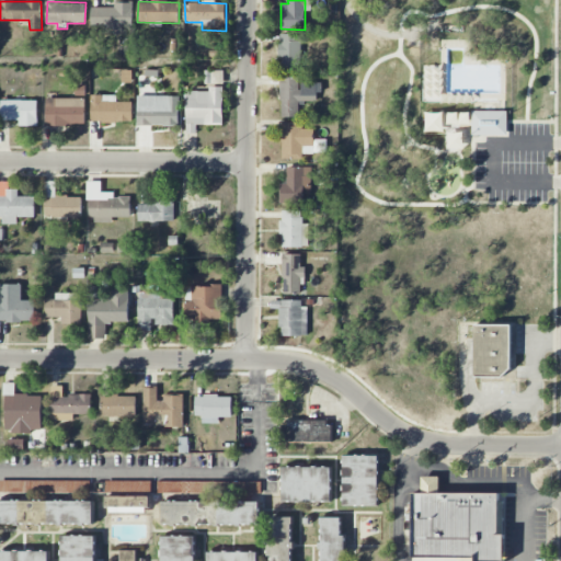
[(91,26),(104,27),(104,34),(122,35),(123,26),(133,27),(134,3),(115,2),(114,8),(91,7),(91,26)]
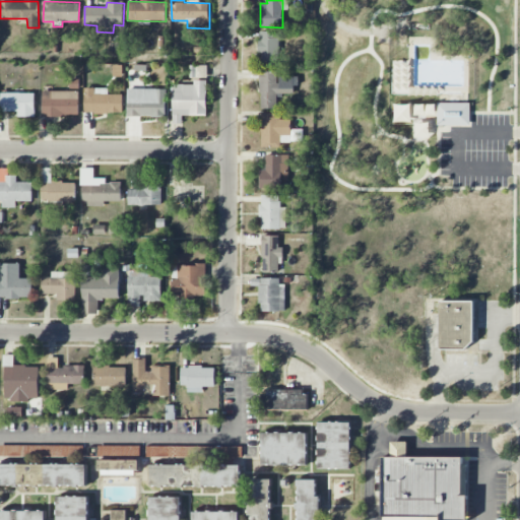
[(278,31),(258,31),(259,66),(279,65),(278,31)]
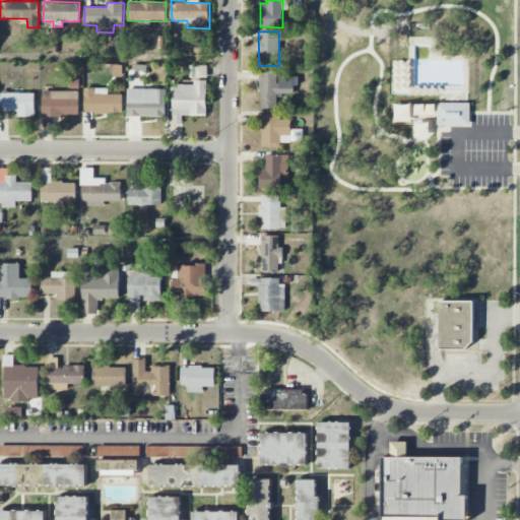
[(260,109),(277,109),(277,95),(297,95),(297,76),(278,77),(277,71),(259,72),(260,109)]
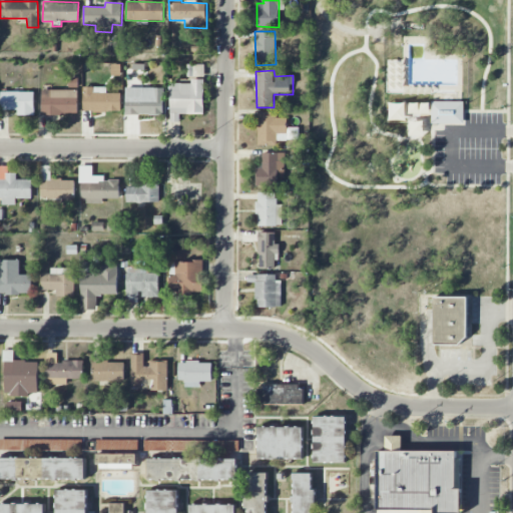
[(203,79),(191,79),(191,83),(169,83),(170,122),(179,121),(179,114),(204,113),(203,79)]
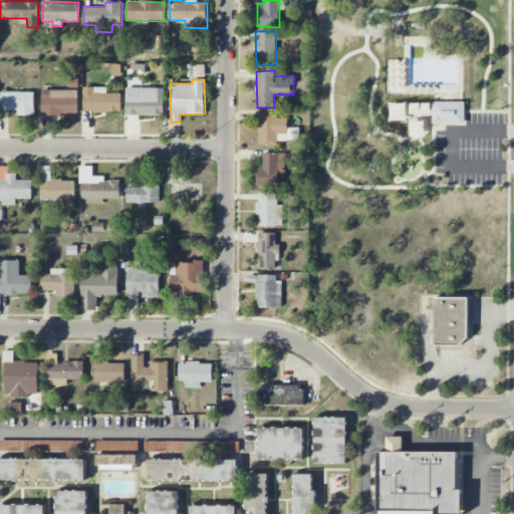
[(120,93),(106,93),(106,87),(84,87),(83,111),(120,111),(120,93)]
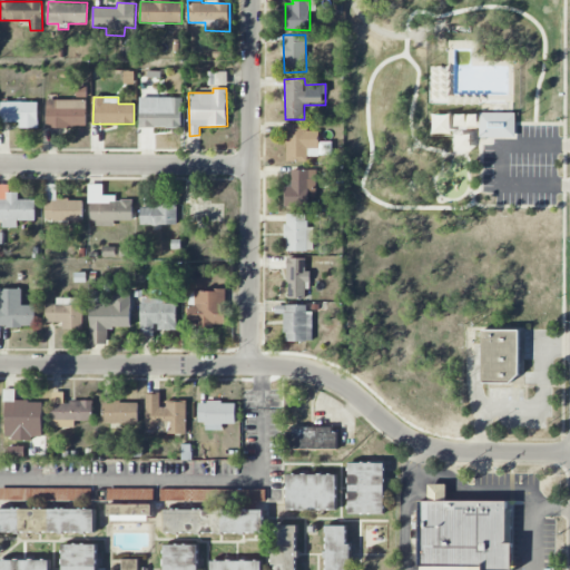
[(183,98),(140,97),(139,127),(182,128),(183,98)]
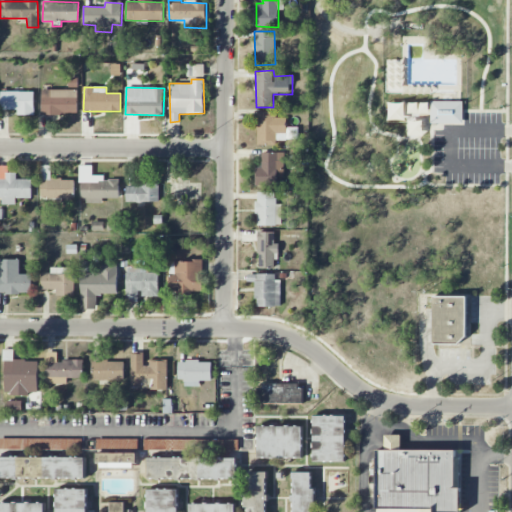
[(42,114),(77,114),(78,90),(42,89),(42,114)]
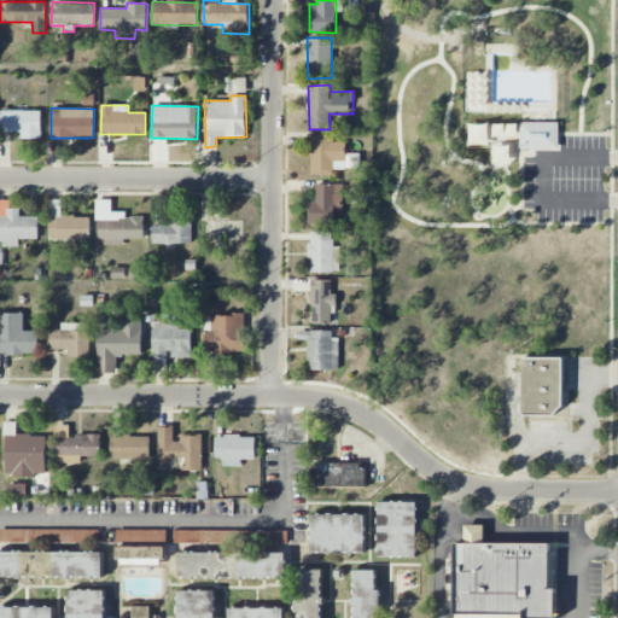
[(42,139),(41,110),(1,111),(1,132),(22,132),(22,139),(42,139)]
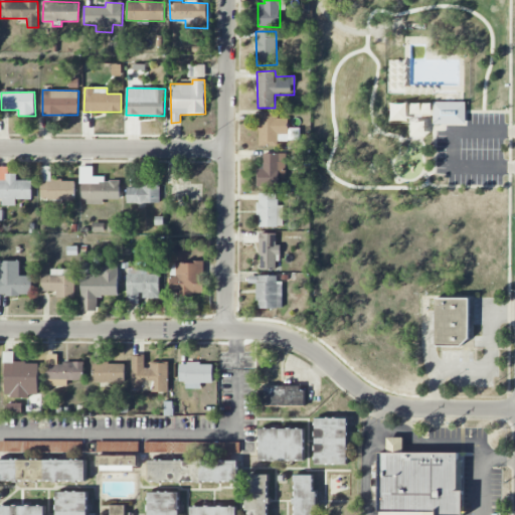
[(465,102),(434,102),(434,123),(465,123),(465,102)]
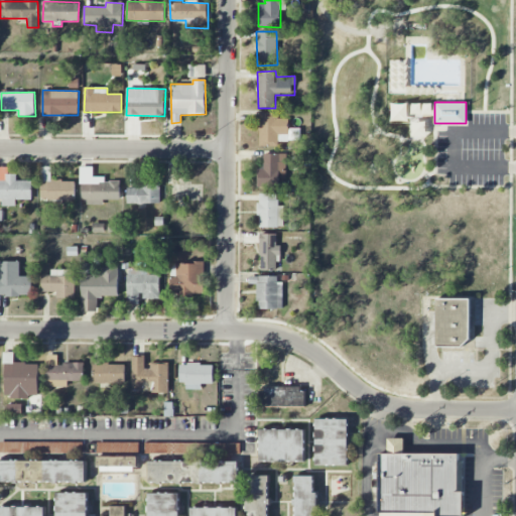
[(390,117),(404,118),(405,104),(390,103),(390,117)]
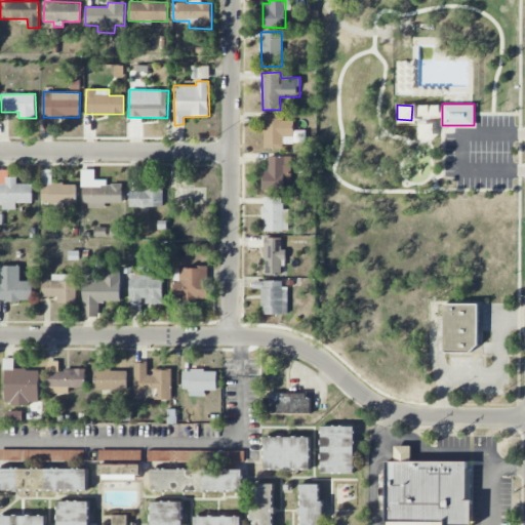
[(283,115),(264,115),(265,149),(284,149),(284,144),(303,144),(301,130),(293,130),(293,120),(283,121),(283,115)]
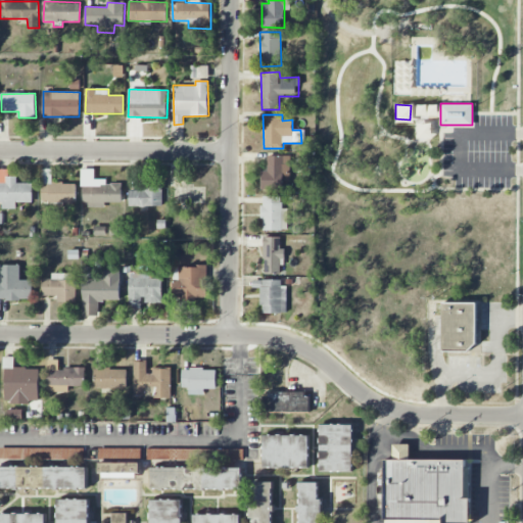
[(262,189),(290,189),(290,156),(267,155),(267,171),(262,171),(262,189)]
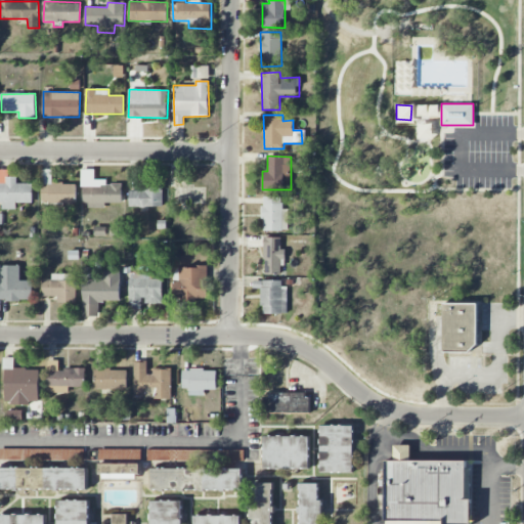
[(33,184),(16,183),(17,177),(8,176),(8,170),(0,169),(0,209),(16,209),(16,203),(32,203),(33,184)]
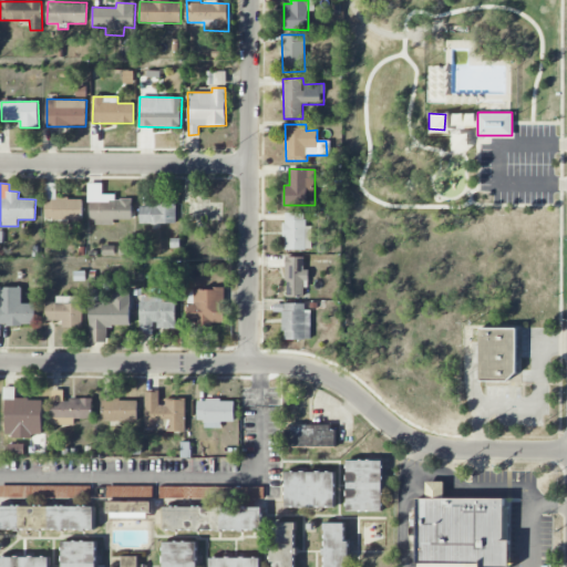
[(83,198),(57,198),(57,184),(47,184),(45,219),(82,220),(83,198)]
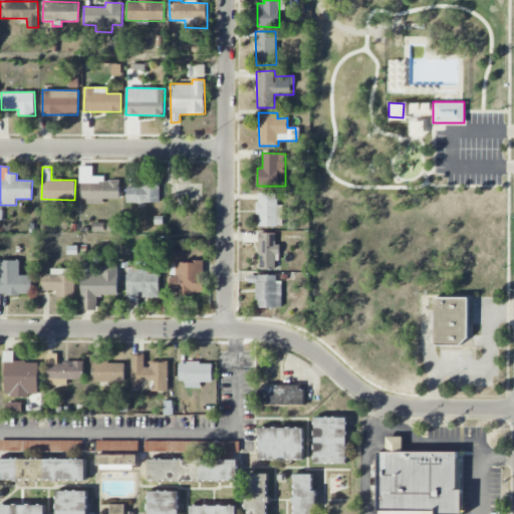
[(119,181),(104,181),(104,176),(92,176),(92,167),(82,167),(81,204),(102,204),(103,199),(119,199),(119,181)]
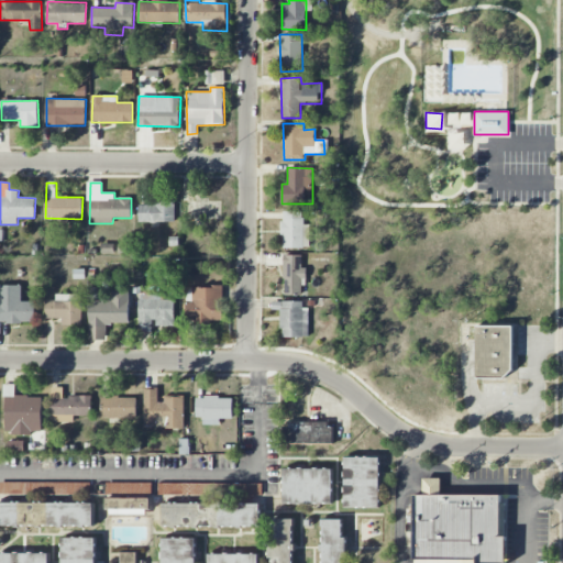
[(139,203),(139,223),(175,221),(175,201),(139,203)]
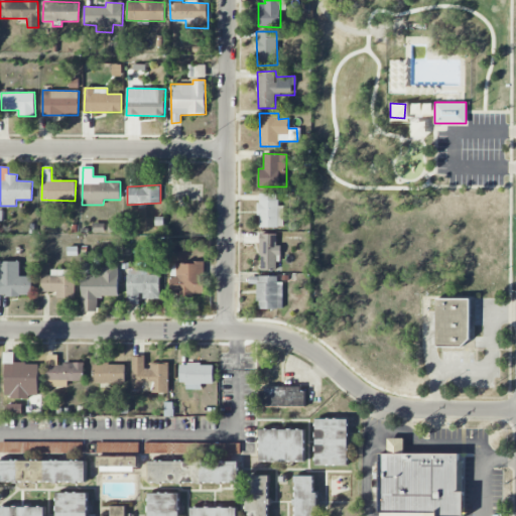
[(259,227),(284,227),(284,206),(278,206),(278,194),(259,194),(259,227)]
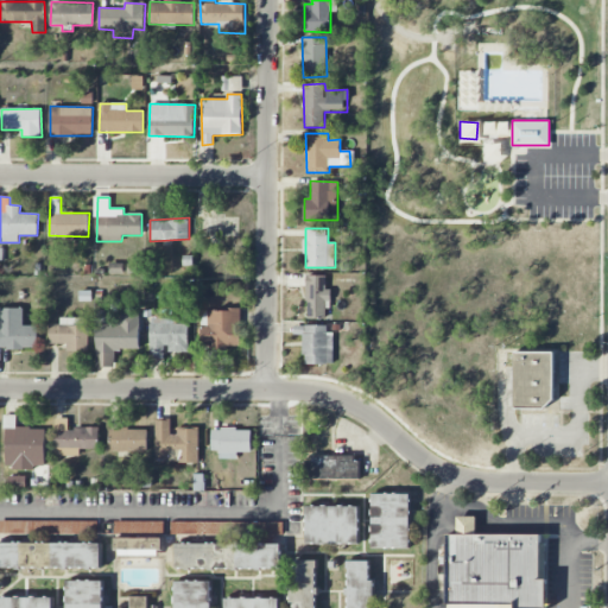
[(109,273),(124,274),(124,264),(109,263),(109,273)]
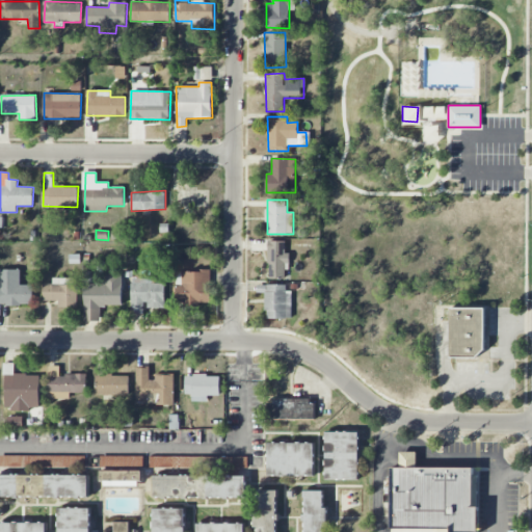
[(268,278),(285,278),(285,263),(289,263),(290,253),(286,253),(286,241),(268,241),(268,278)]
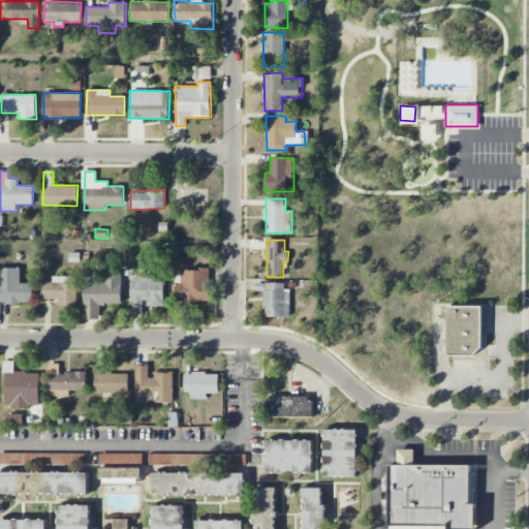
[(33,283),(20,283),(20,269),(0,268),(0,303),(32,303),(33,283)]
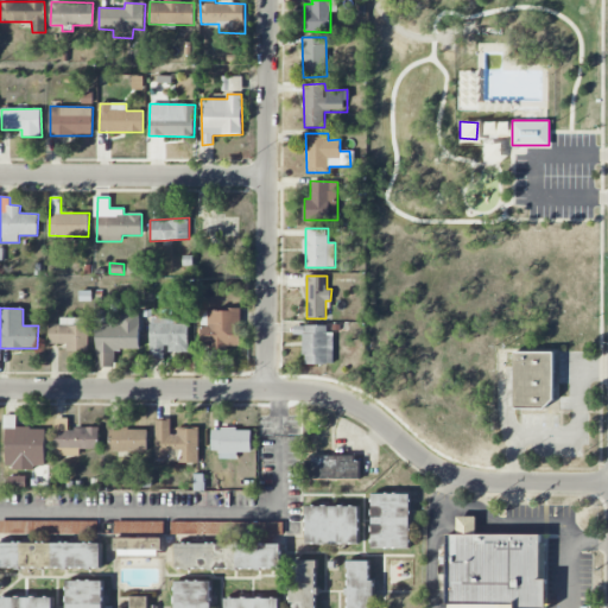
[(202,348),(241,348),(240,309),(207,310),(207,328),(201,328),(202,348)]
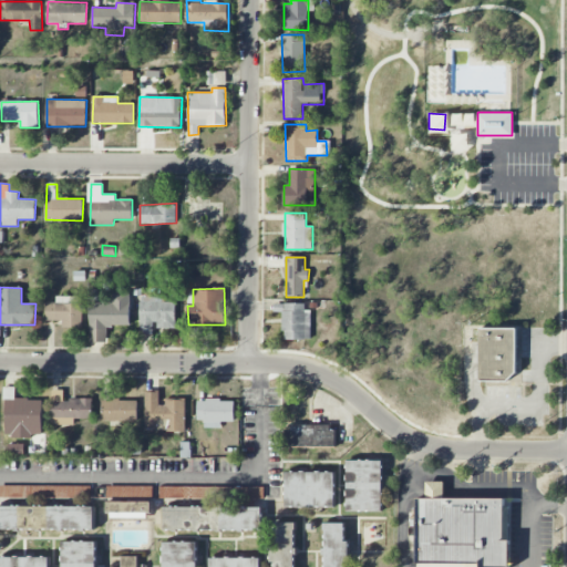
[(130,327),(131,292),(112,292),(112,303),(91,302),(90,342),(106,342),(107,326),(130,327)]
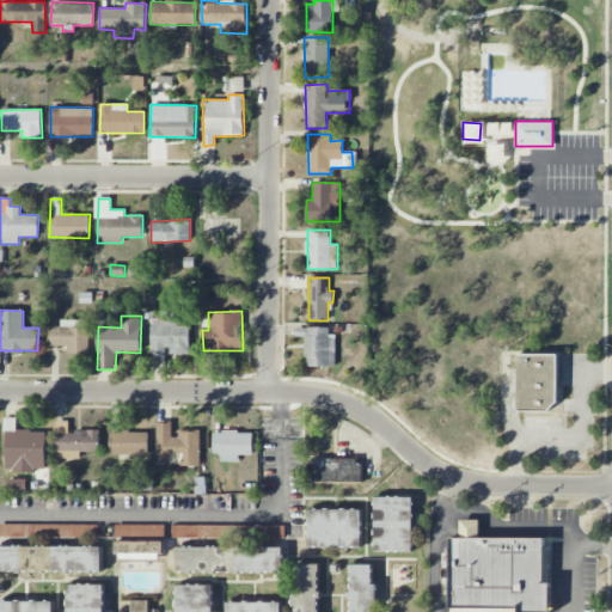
[(49,347),(67,347),(67,353),(87,354),(89,320),(61,319),(60,328),(50,326),(49,347)]
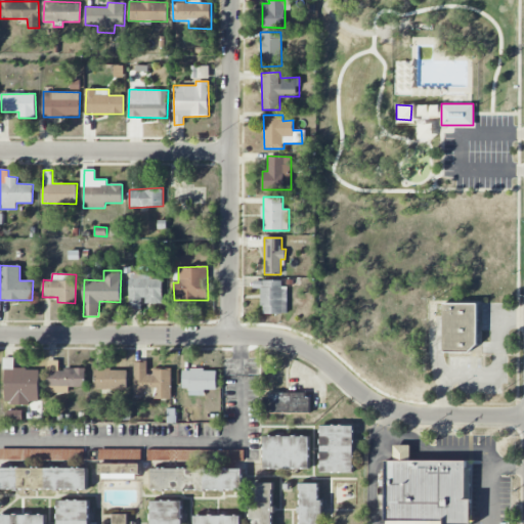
[(162,303),(162,279),(153,279),(153,273),(128,274),(129,309),(142,309),(142,304),(162,303)]
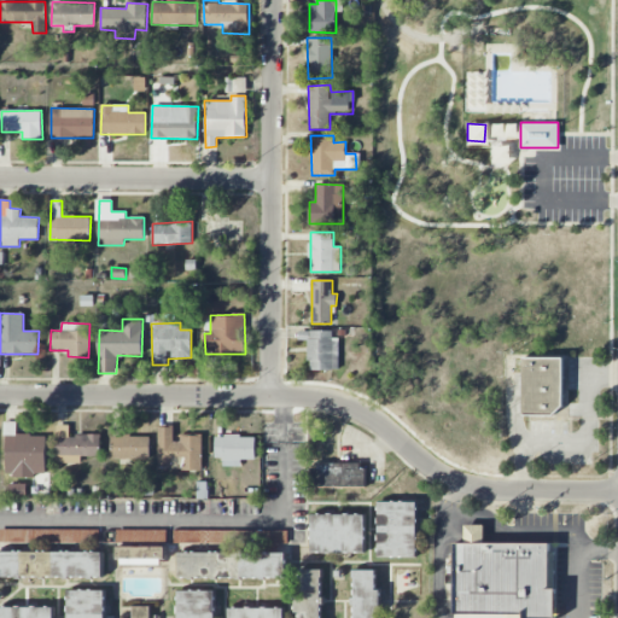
[(338,331),(299,331),(299,339),(309,339),(308,369),(337,369),(338,331)]
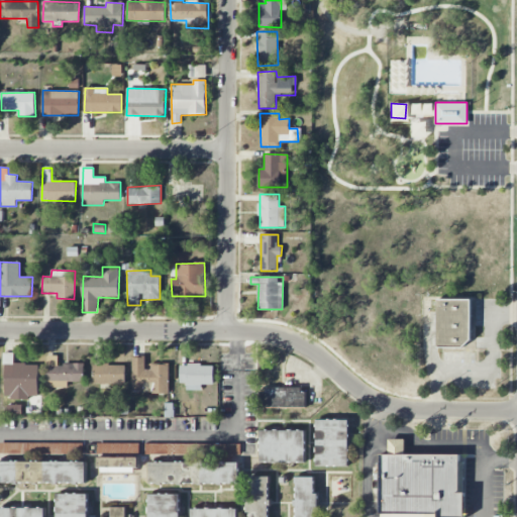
[(472,298),(436,298),(436,346),(472,346),(472,298)]
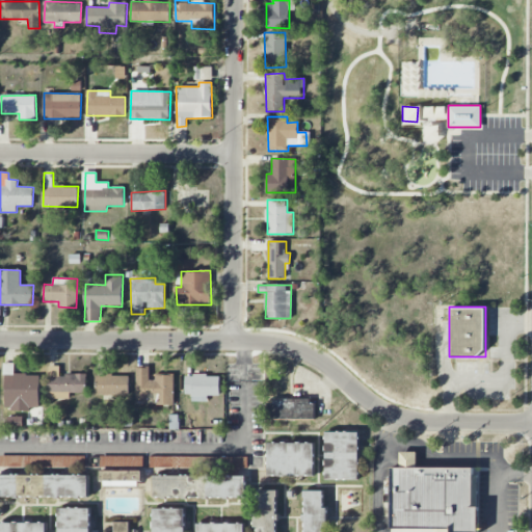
[(5,410),(31,410),(31,407),(40,407),(40,375),(14,374),(14,367),(5,367),(5,373),(5,410)]
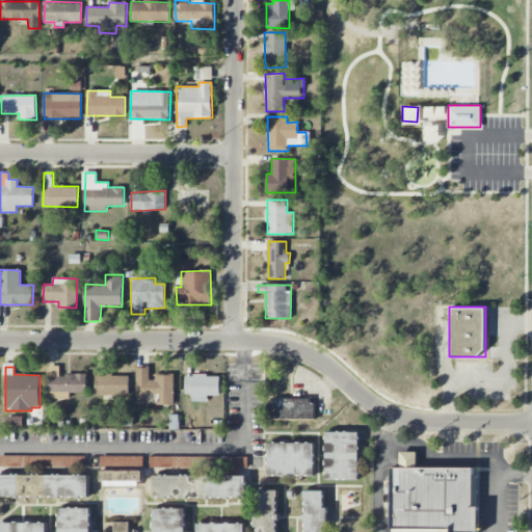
[(86,393),(87,374),(59,374),(60,367),(49,367),(49,398),(70,399),(70,393),(86,393)]
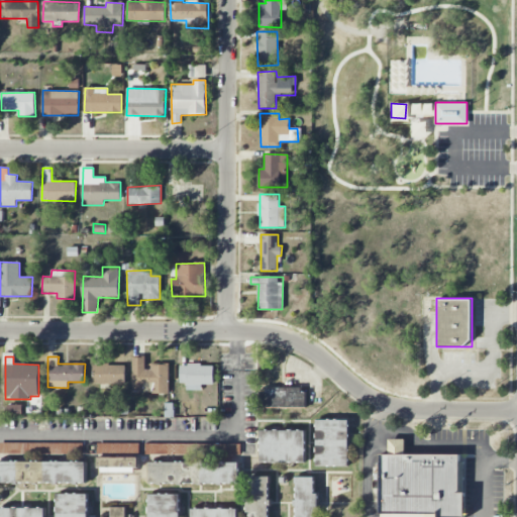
[(169,364),(146,363),(147,357),(132,357),(131,392),(169,392),(169,364)]
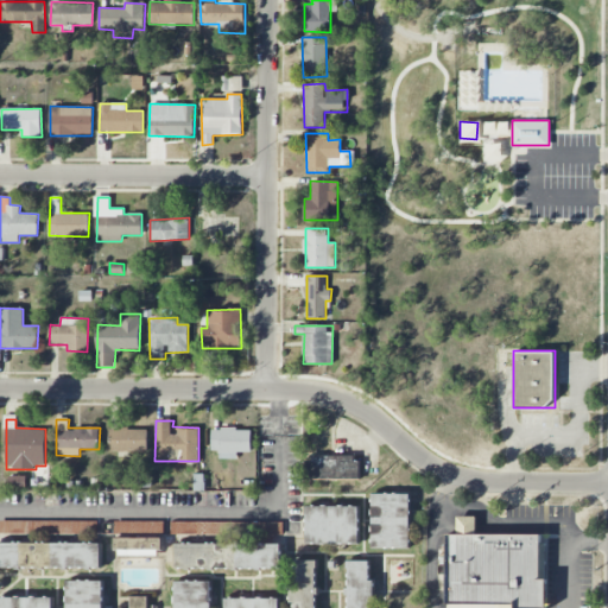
[(147,430),(111,429),(109,451),(147,453),(147,430)]
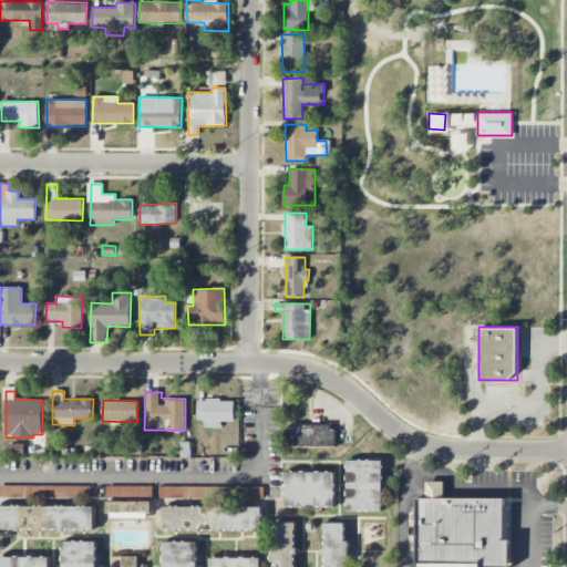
[(235,400),(199,401),(199,428),(222,428),(222,422),(235,422),(235,400)]
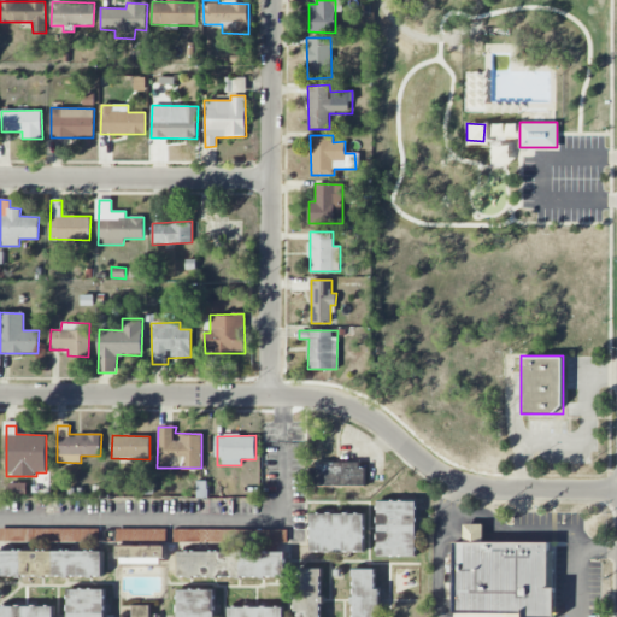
[(315,460),(315,486),(365,486),(365,460),(315,460)]
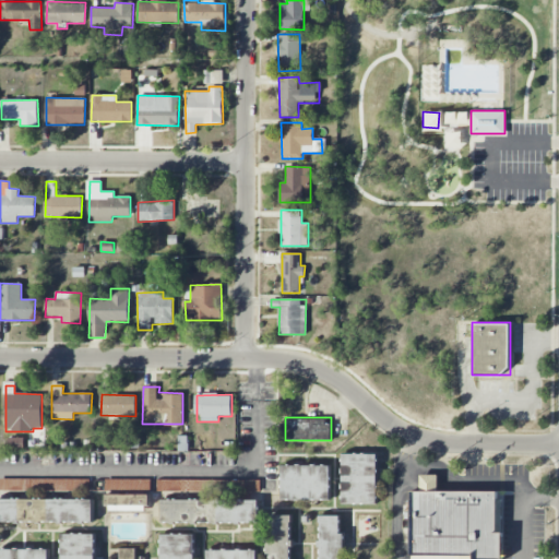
[(24,448),(24,438),(9,438),(9,448),(24,448)]
